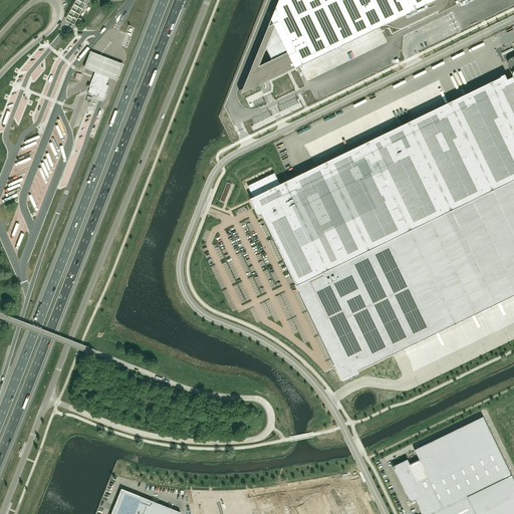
[(83,0),(75,0),(66,17),(74,22),(86,1),(83,0)]
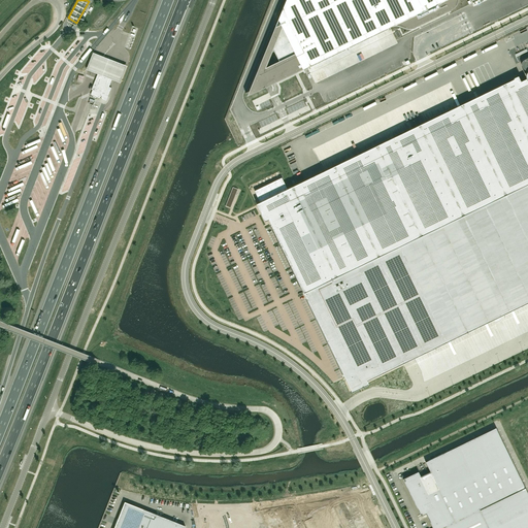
[(286,0),(278,20),(303,70),(392,27),(393,27),(395,27),(396,27),(397,27),(398,27),(405,29),(406,30),(408,30),(409,30),(410,30),(413,30),(452,10),(454,9),(455,8),(456,7),(457,6),(457,4),(458,0),(286,0)]
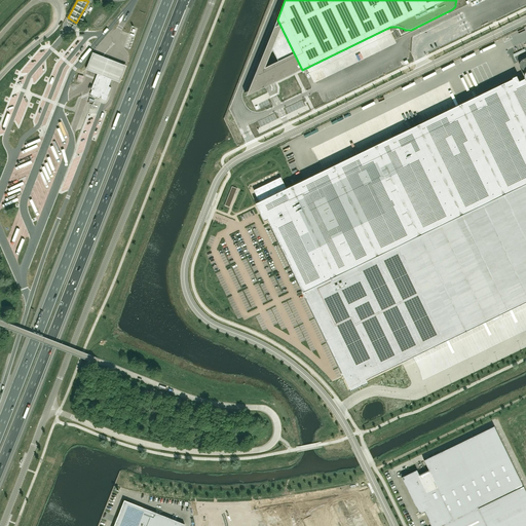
[(251,84),(251,86),(251,87),(252,88),(253,89),(254,90),(255,91),(256,91),(258,91),(302,70),(277,20),(251,84)]
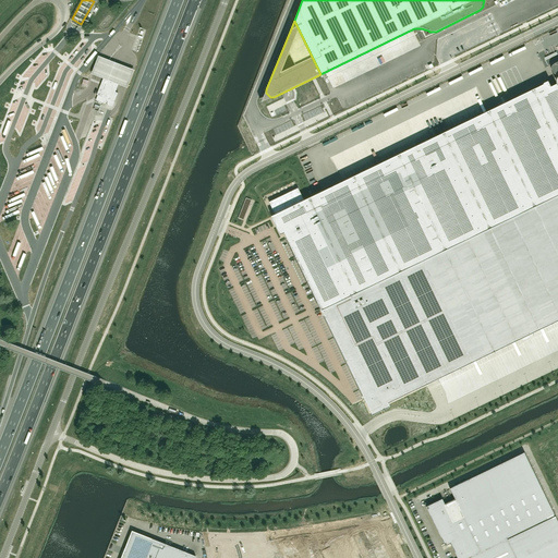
[(102,37),(94,48),(95,50),(105,39),(102,37)]
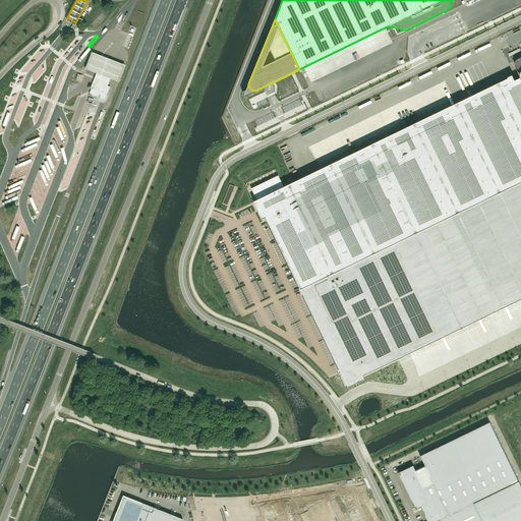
[(98,53),(93,51),(85,67),(92,69),(117,79),(120,80),(126,63),(123,63),(98,53)]
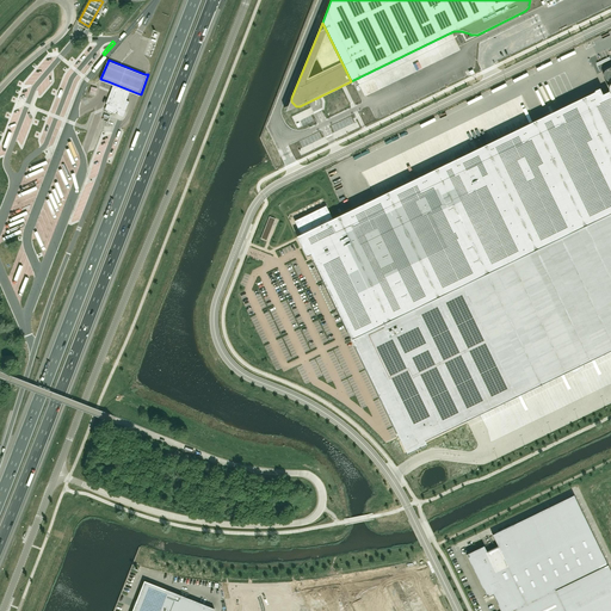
[(82,74),(85,76),(98,62),(96,61),(82,74)]
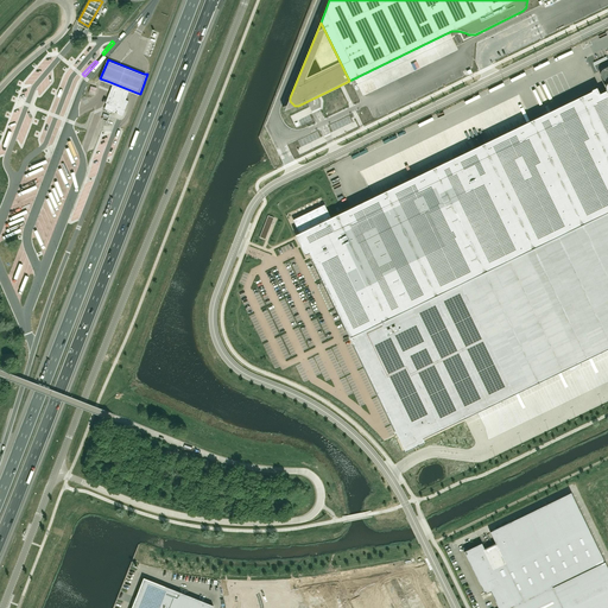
[(112,86),(106,103),(111,106),(125,111),(128,101),(126,100),(128,92),(122,89),(118,88),(112,86)]
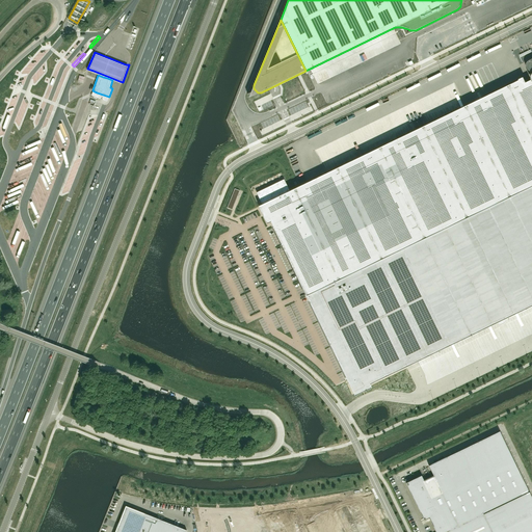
[(284,180),(257,192),(262,205),(259,206),(267,223),(270,222),(273,227),(292,267),(307,295),(440,231),(531,186),(531,79),(527,83),(524,78),(476,101),(337,168),(290,191),(284,180)]
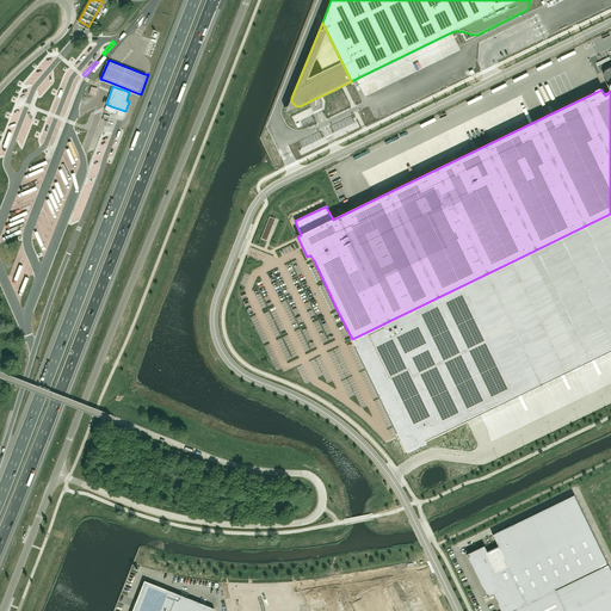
[(610,214),(505,265),(352,339),(406,450),(407,454),(426,445),(425,440),(572,370),(573,374),(579,371),(578,366),(610,350),(610,214)]
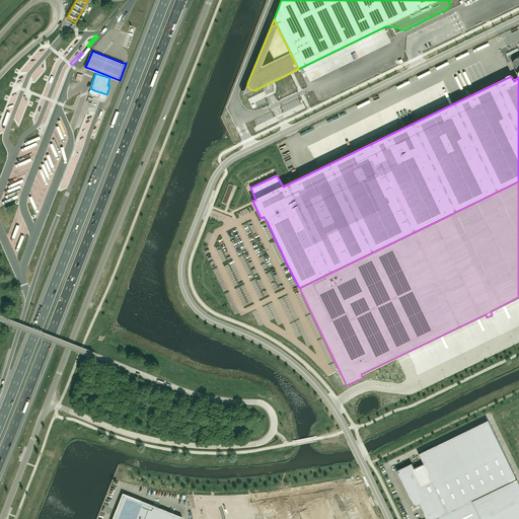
[(518,518),(518,486),(488,421),(418,454),(423,464),(414,468),(412,463),(396,471),(414,508),(419,505),(425,518),(518,518)]
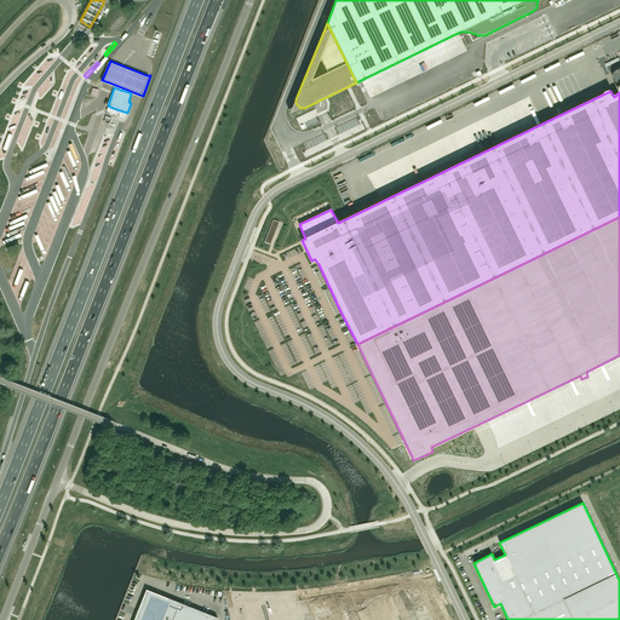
[(147,590),(133,619),(216,619),(218,618),(147,590)]
